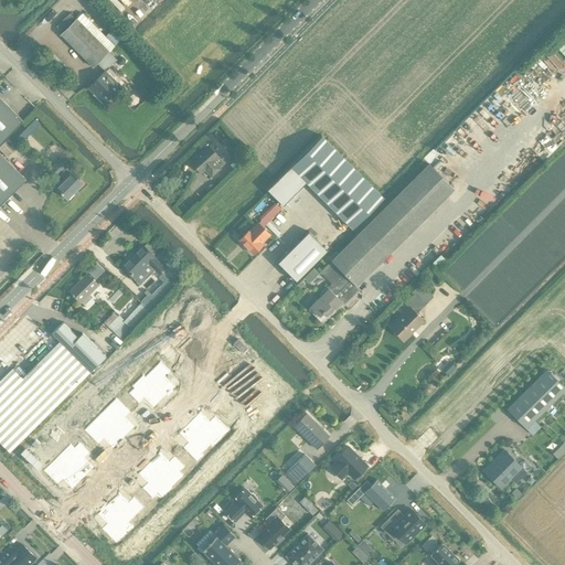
[(76,19),(61,34),(94,67),(97,63),(105,71),(106,71),(106,72),(116,60),(108,52),(109,52),(96,39),(76,19)]
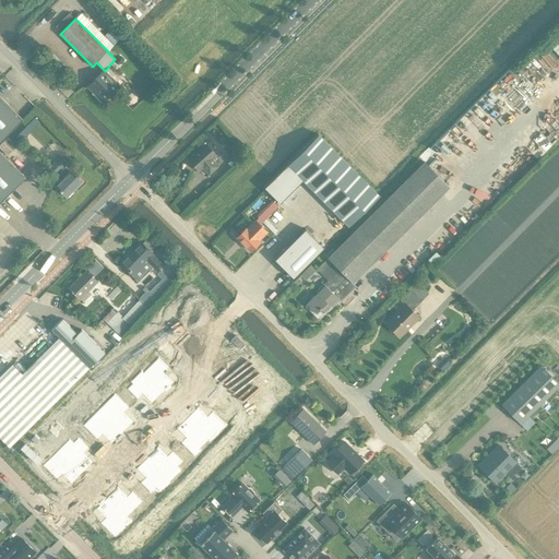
[(558,31),(547,44),(550,48),(558,56),(558,31)]
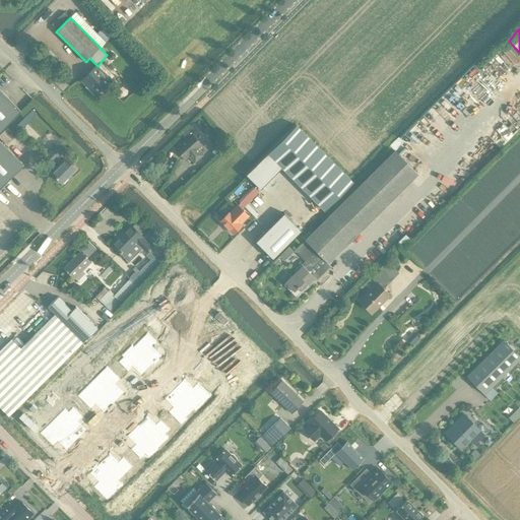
[(111,79),(98,66),(98,65),(96,65),(81,81),(94,95),(111,79)]
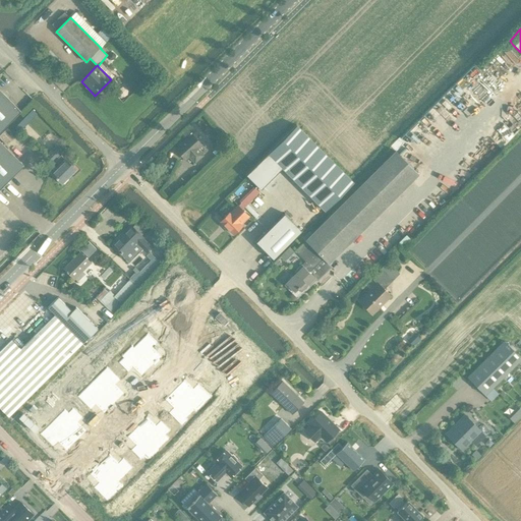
[(0,132),(21,112),(20,111),(0,90),(0,132)]
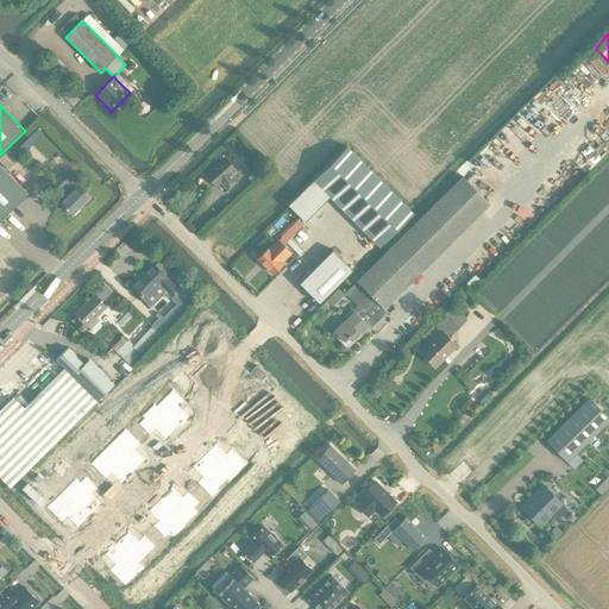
[(346,146),(288,205),(305,221),(330,198),(380,248),(414,213),(410,211),(346,146)]
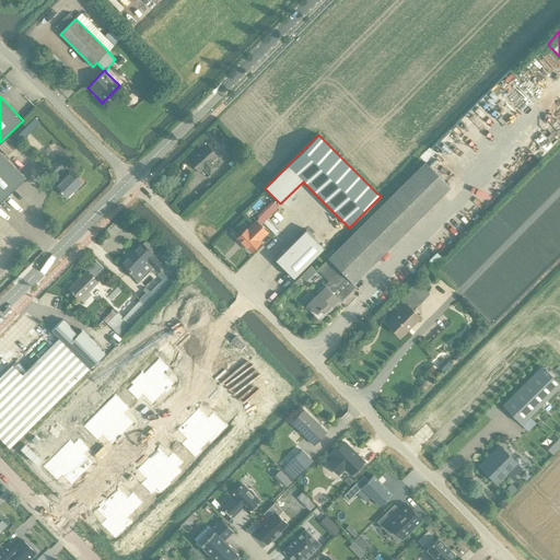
[(210,142),(205,137),(197,144),(201,149),(188,161),(199,173),(203,170),(209,176),(219,167),(212,161),(217,156),(207,144),(210,142)]
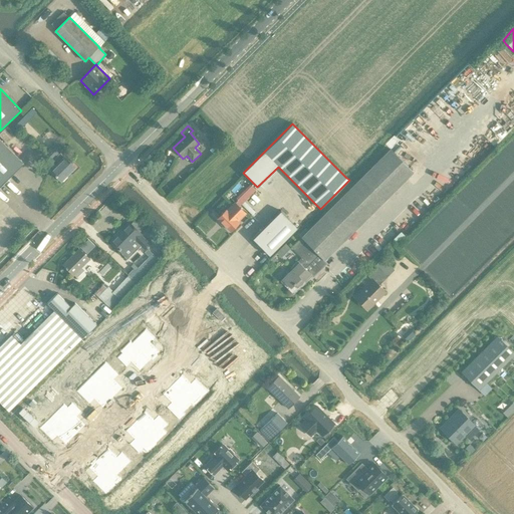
[(0,138),(7,144),(15,135),(6,126),(0,133),(0,138)]
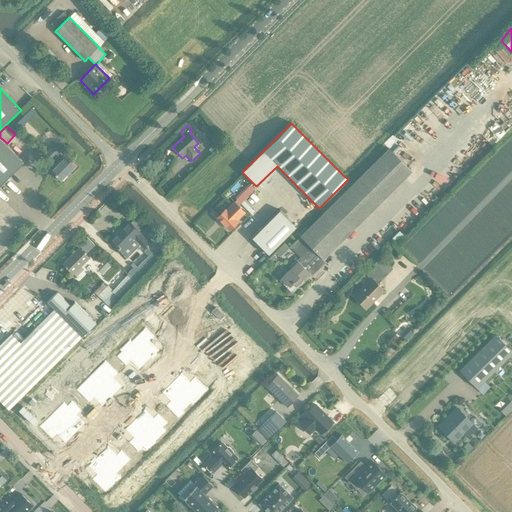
[(21,141),(29,150),(32,147),(24,138),(21,141)]
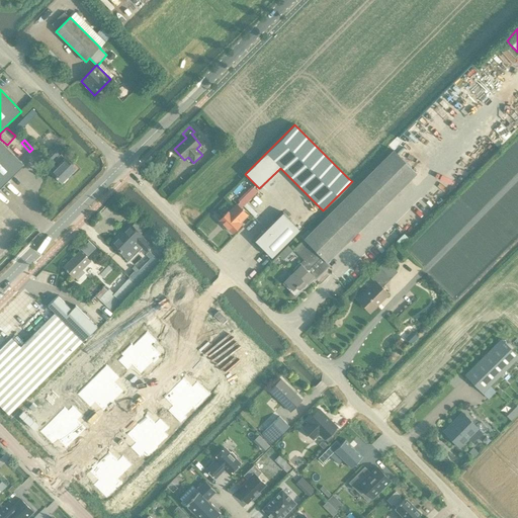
[(0,141),(0,187),(1,187),(23,165),(0,141)]
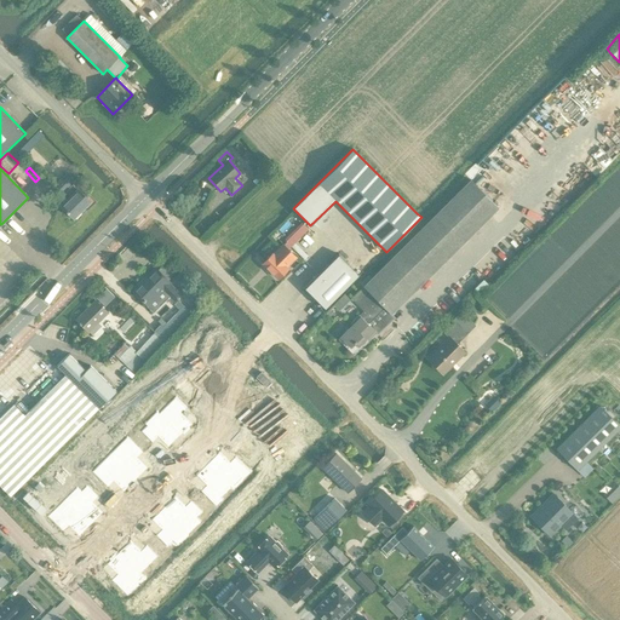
[(73,219),(90,202),(78,189),(76,189),(72,184),(74,181),(67,173),(56,184),(63,191),(64,190),(70,196),(61,206),(73,219)]
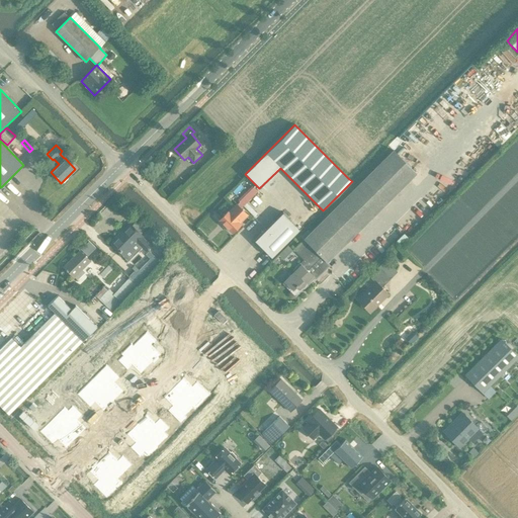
[(214,146),(209,151),(213,156),(219,151),(214,146)]
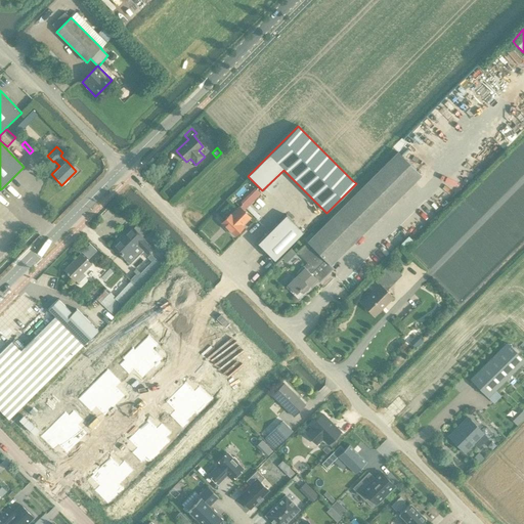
[(298,275),(286,287),(299,300),(304,295),(302,294),(306,290),(307,292),(311,289),(309,287),(316,279),(310,273),(324,260),(331,266),(421,176),(398,153),(297,253),(307,263),(303,266),(296,273),(298,275)]
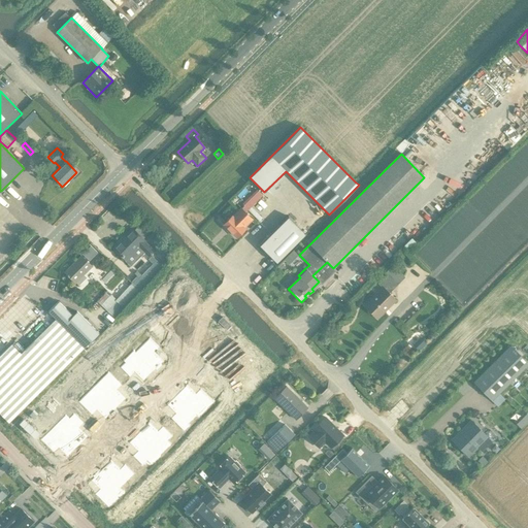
[(230,231),(237,237),(244,229),(241,226),(245,222),(248,224),(252,219),(241,208),(232,218),(232,217),(224,225),(225,226),(225,228),(228,232),(230,231)]
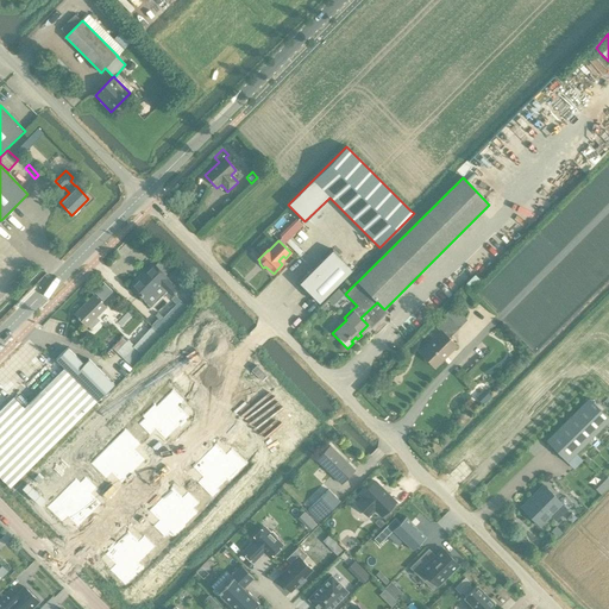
[(333,250),(300,283),(319,303),(352,270),(333,250)]
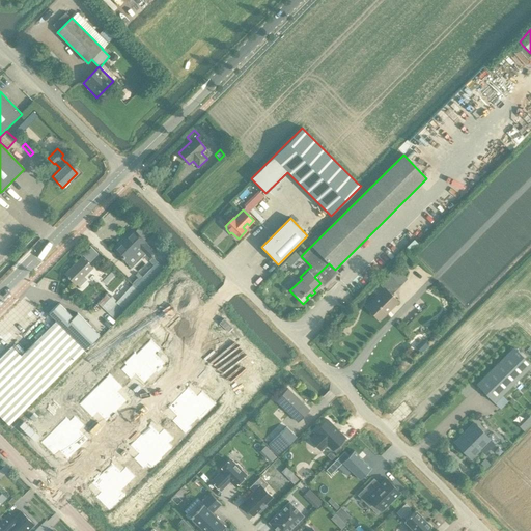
[(133,230),(114,249),(126,261),(124,261),(132,268),(145,254),(149,257),(155,252),(144,243),(144,242),(133,230)]
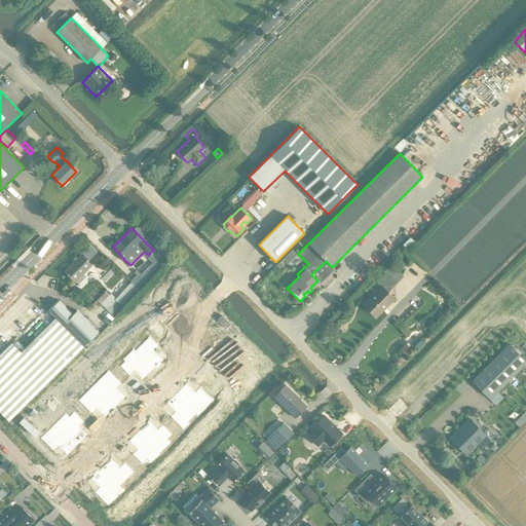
[(17,247),(22,241),(17,237),(13,242),(17,247)]
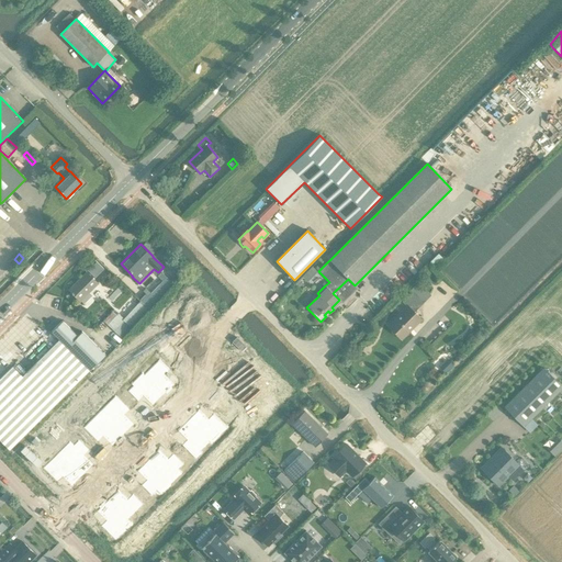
[(97,261),(88,270),(94,277),(103,269),(97,261)]
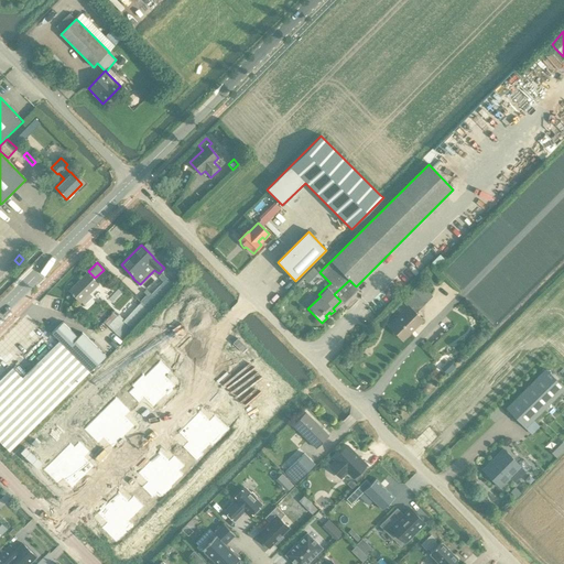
[(80,302),(98,285),(87,273),(69,291),(80,302)]
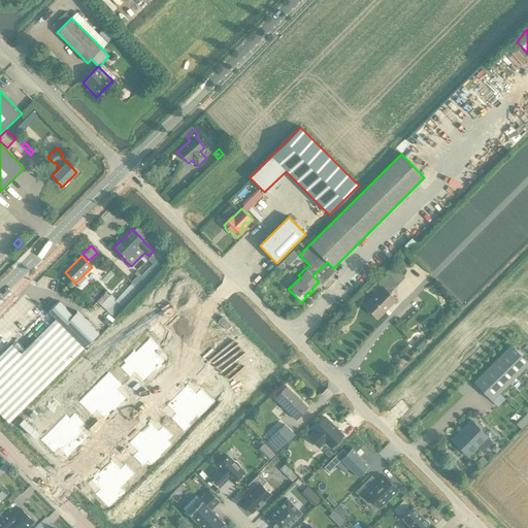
[(143,276),(138,275),(147,285),(164,267),(158,261),(154,264),(143,276)]
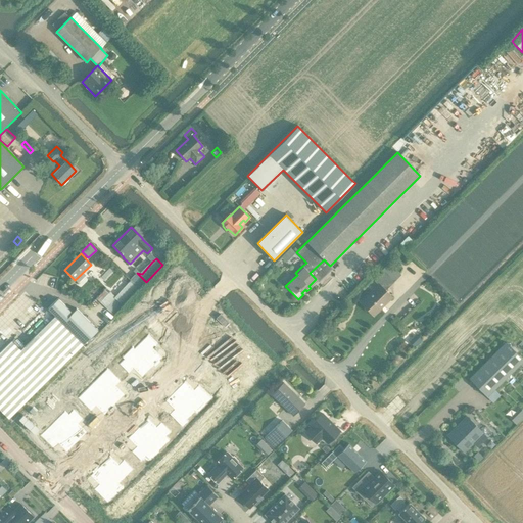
[(361,302),(374,316),(391,297),(383,289),(391,280),(383,272),(374,281),(378,285),(361,302)]
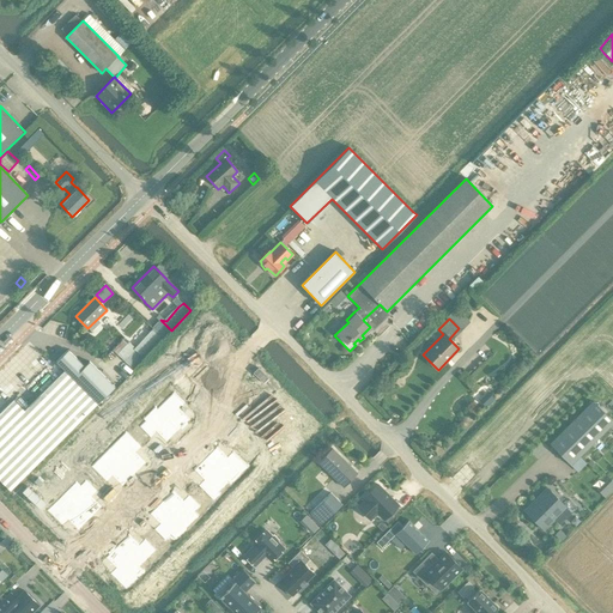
[(198,339),(187,349),(199,360),(219,340),(202,322),(192,333),(198,339)]
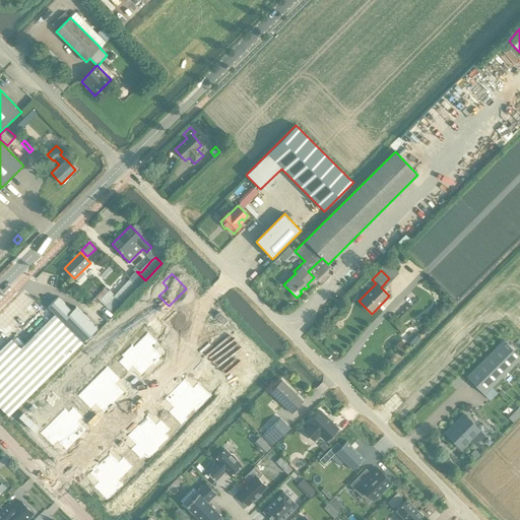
[(130,280),(114,298),(123,305),(138,288),(130,280)]
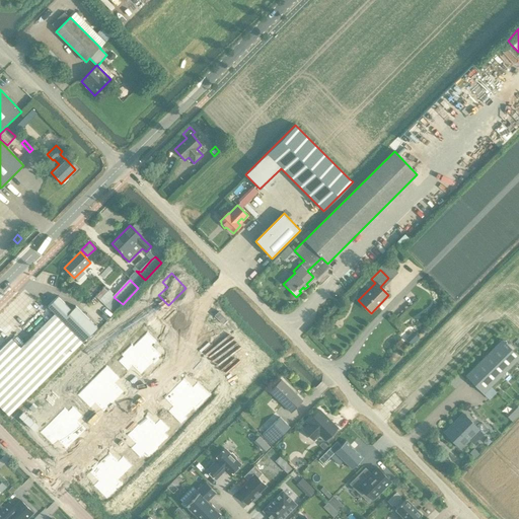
[(186,288),(168,305),(178,315),(187,306),(192,311),(201,302),(186,288)]
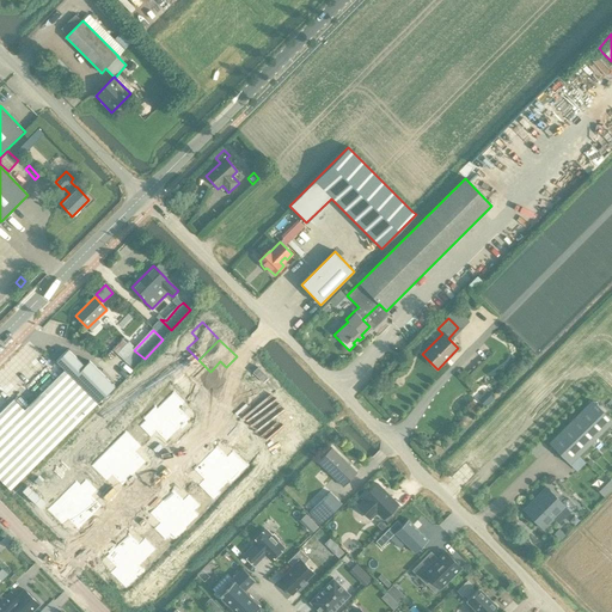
[(68,349),(56,361),(73,378),(85,366),(68,349)]
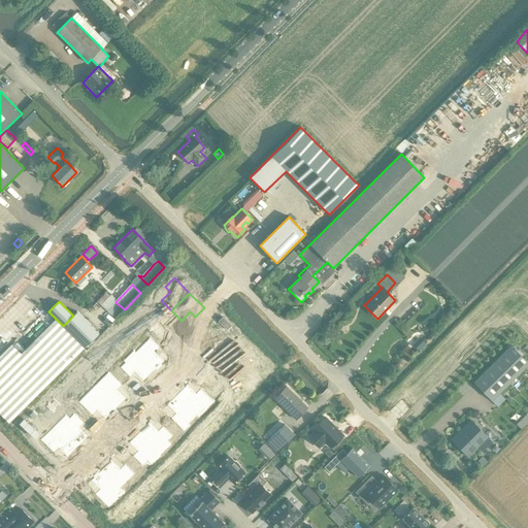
[(114,319),(123,309),(116,302),(107,311),(114,319)]
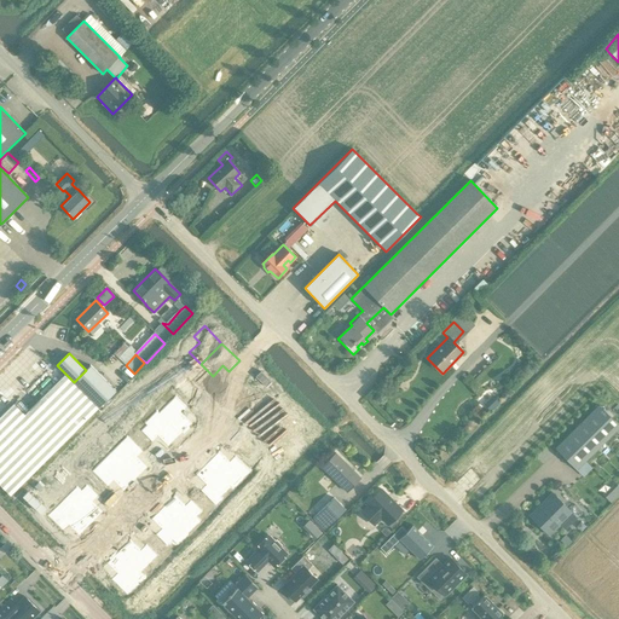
[(155,354),(149,360),(160,371),(166,365),(155,354)]
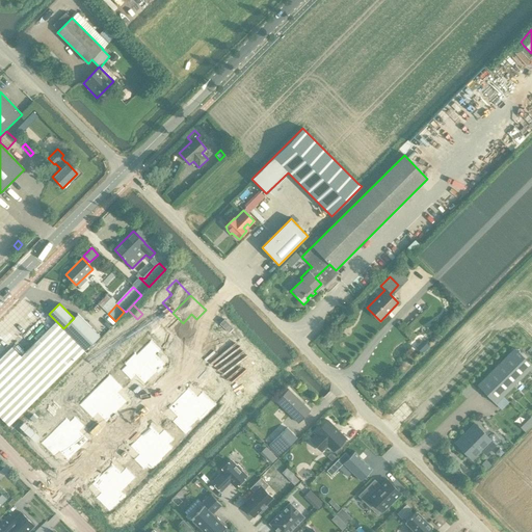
[(74,318),(63,328),(85,350),(99,336),(77,314),(74,318)]
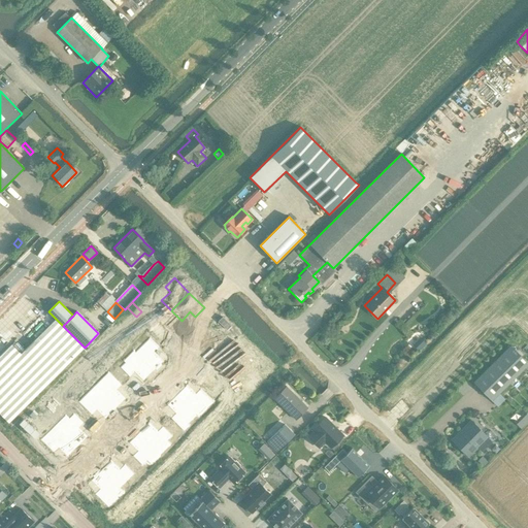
[(208,330),(199,338),(209,349),(228,331),(212,316),(203,325),(208,330)]
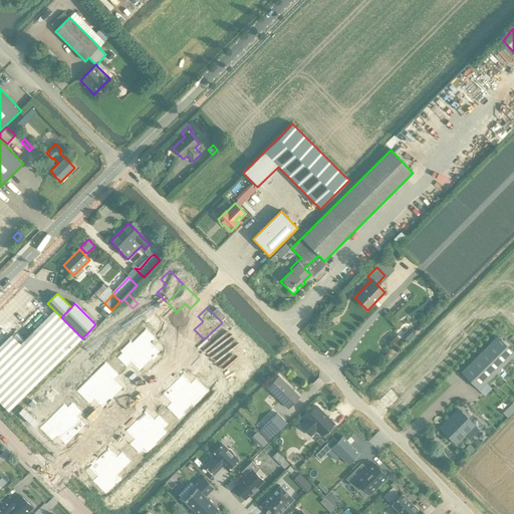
[(0,402),(9,412),(81,339),(54,311),(32,334),(31,333),(23,341),(24,342),(21,345),(11,336),(0,346),(0,402)]
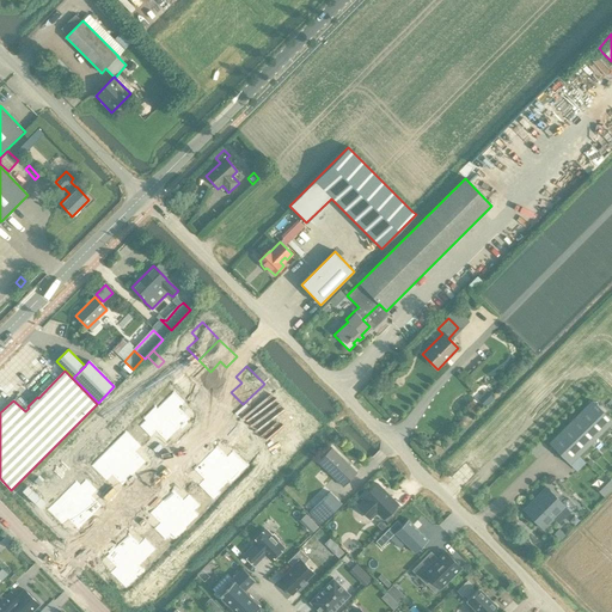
[(212,381),(201,392),(207,398),(218,387),(212,381)]
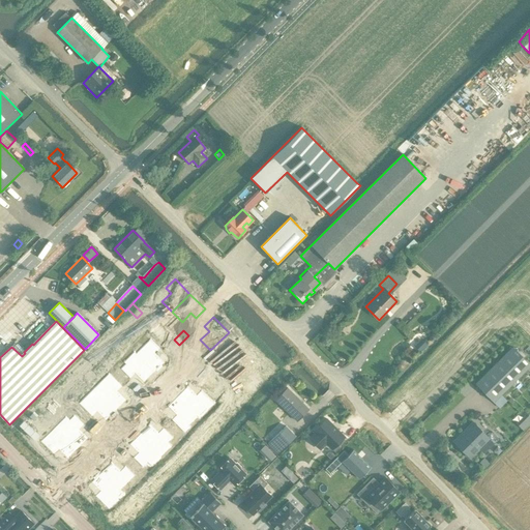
[(229,332),(210,350),(221,360),(229,352),(234,356),(243,347),(229,332)]
